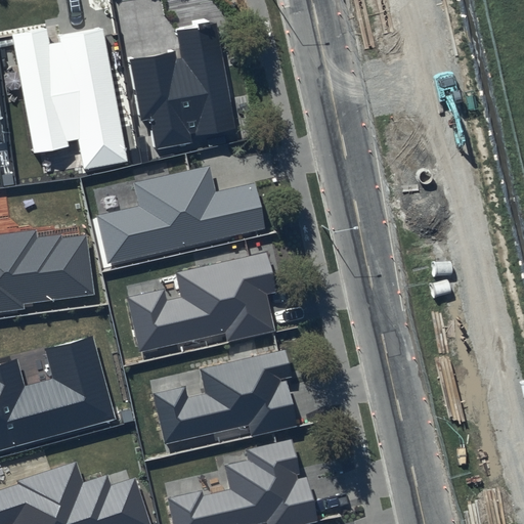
[(216,22),(177,29),(181,49),(129,58),(141,122),(150,120),(156,148),(192,142),(190,135),(235,127),(216,22)]
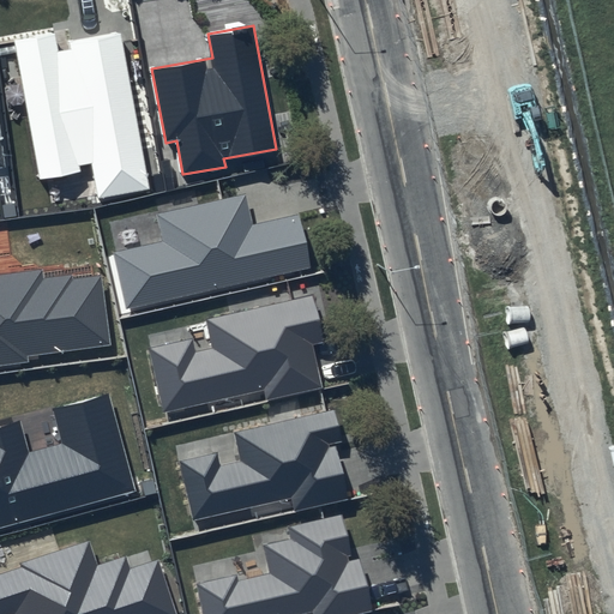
[(54,31),(13,40),(41,178),(79,170),(78,164),(91,162),(98,197),(149,187),(119,31),(68,41),(70,49),(58,52),(54,31)]
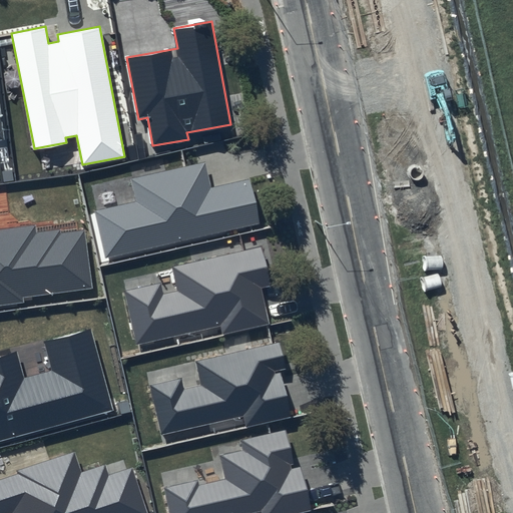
[(204,162),(130,179),(135,201),(94,210),(105,259),(260,223),(249,180),(210,189),(204,162)]
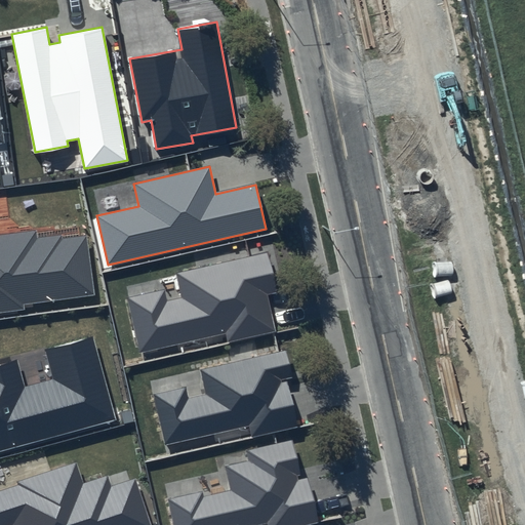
[(0,312),(25,309),(24,305),(94,295),(86,236),(64,239),(63,235),(37,238),(36,230),(0,235),(0,312)]
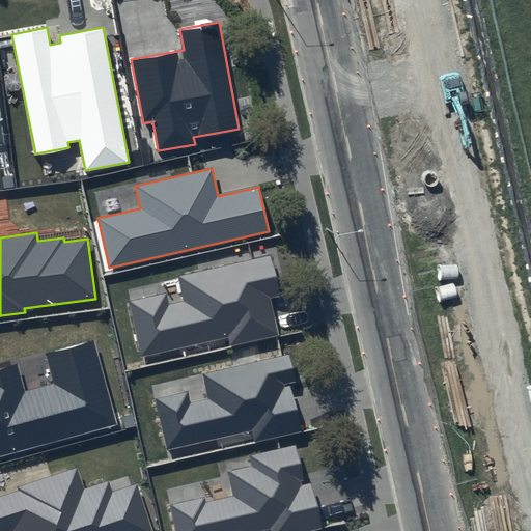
[(271,254),(179,276),(186,302),(169,305),(166,292),(129,301),(142,356),(229,336),(231,344),(278,334),(270,299),(280,297),(271,254)]
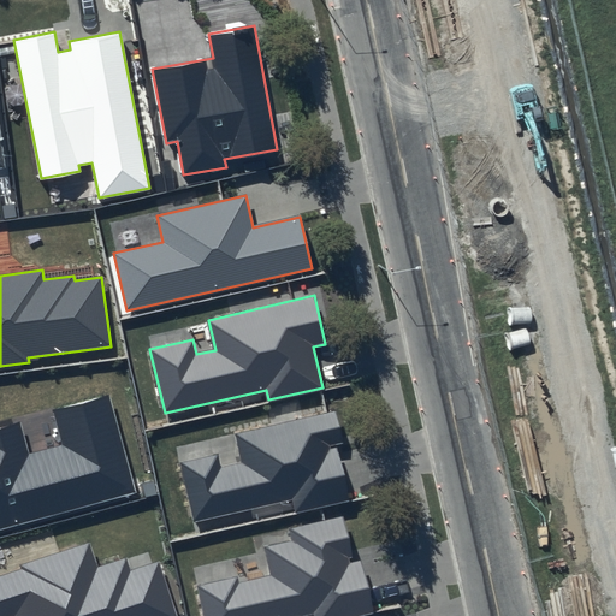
[(0,528),(135,492),(108,396),(53,412),(63,445),(30,454),(22,421),(0,426),(0,528)]
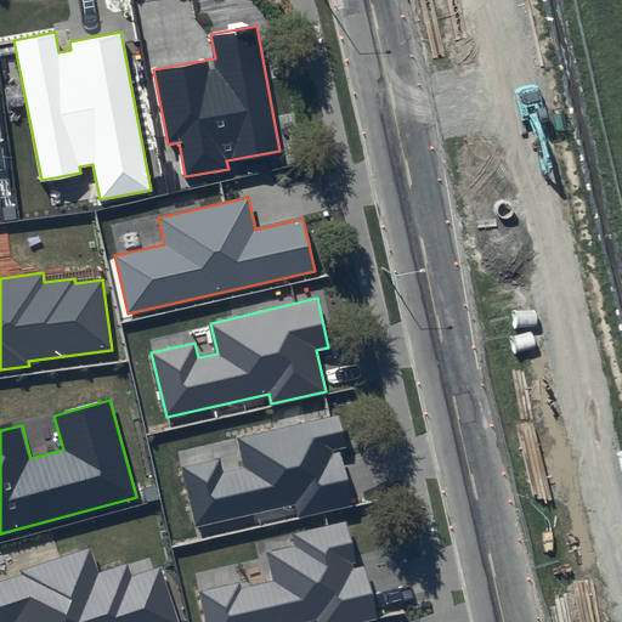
[(346,411),(239,436),(246,465),(227,470),(224,454),(180,465),(196,530),(298,505),(300,516),(355,503),(343,450),(355,447),(346,411)]
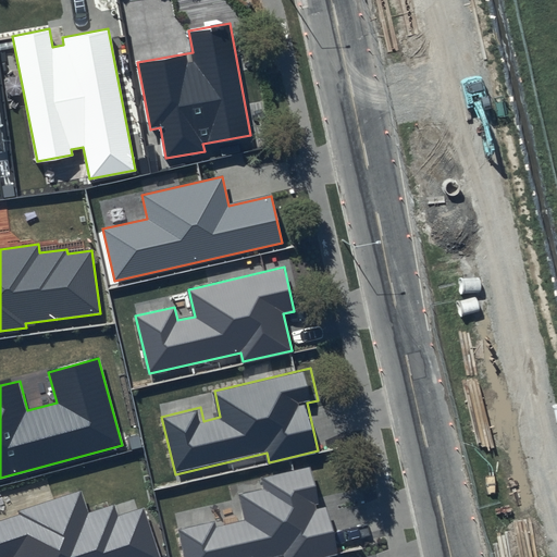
[(310,467),(261,478),(264,489),(237,494),(244,521),(217,528),(215,521),(180,529),(185,556),(269,556),(284,554),(285,556),(317,556),(337,553),(326,507),(320,508),(310,467)]
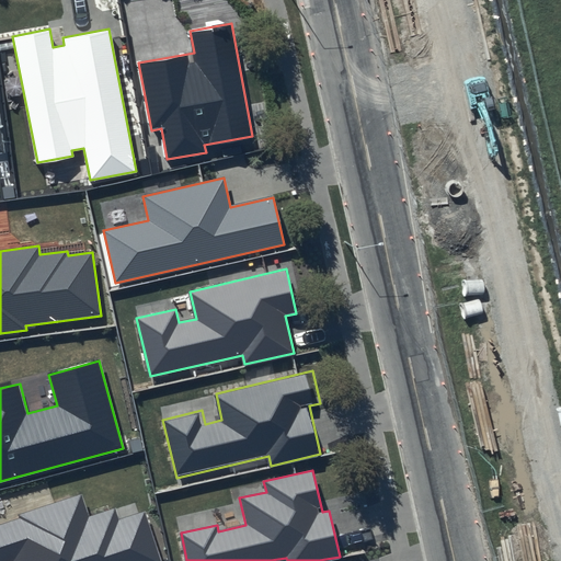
[(81,496),(0,524),(0,560),(161,560),(145,511),(117,521),(114,511),(89,518),(81,496)]
